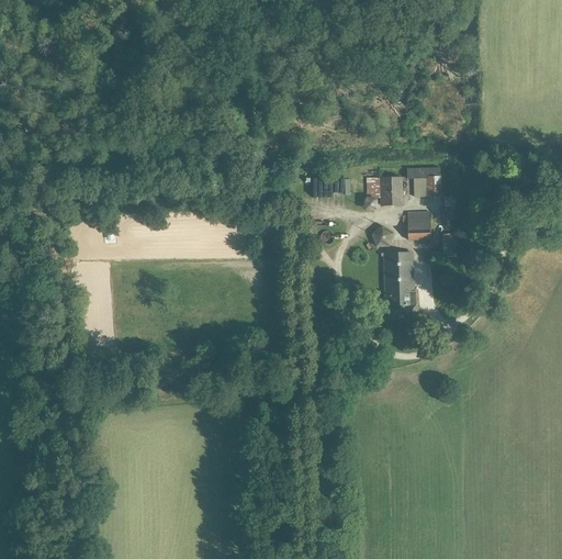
[(414,196),(441,194),(440,166),(413,167),(414,196)]
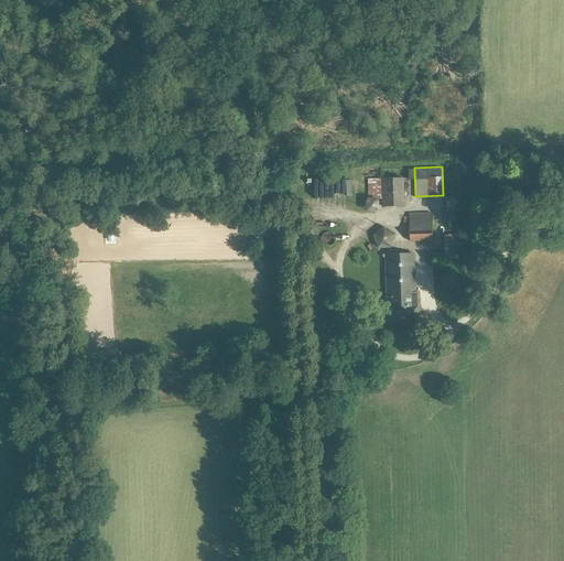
[(404,204),(403,176),(367,177),(368,196),(381,196),(382,205),(404,204)]
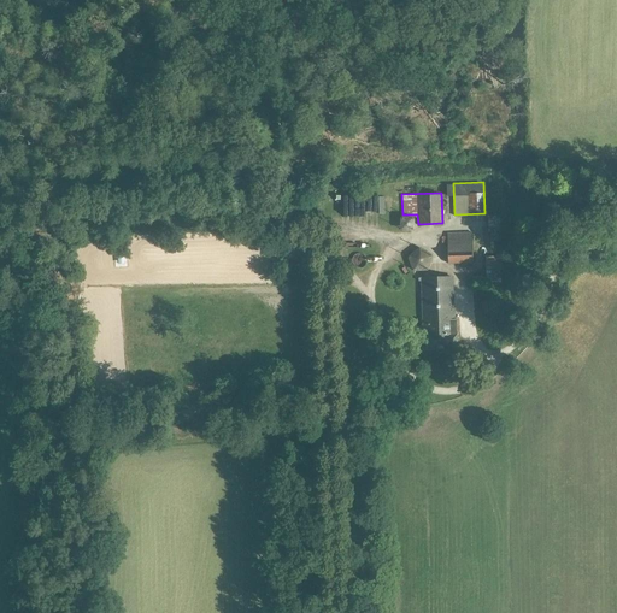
[(488,229),(500,229),(500,212),(488,213),(488,229)]
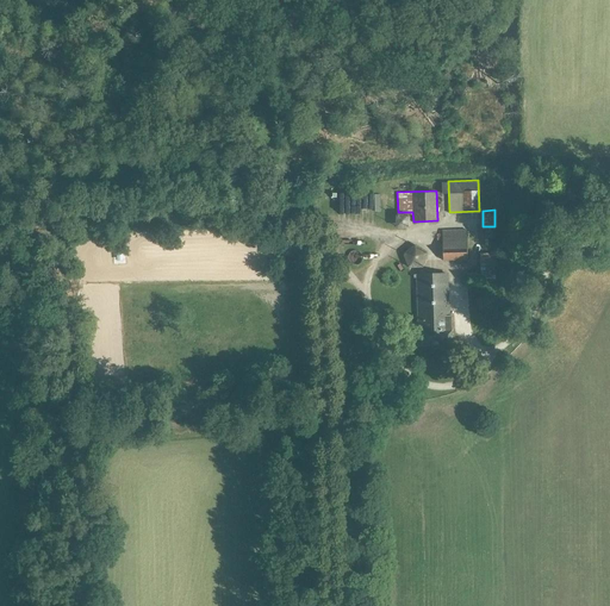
[(411,214),(399,214),(399,225),(411,225),(411,214)]
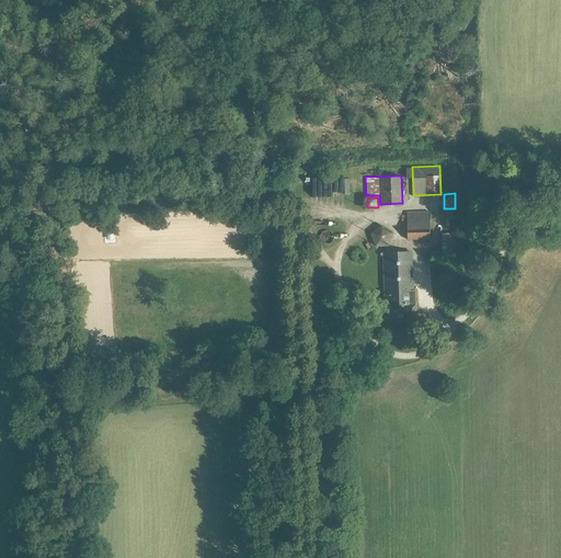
[(407,238),(430,238),(428,209),(407,211),(407,238)]
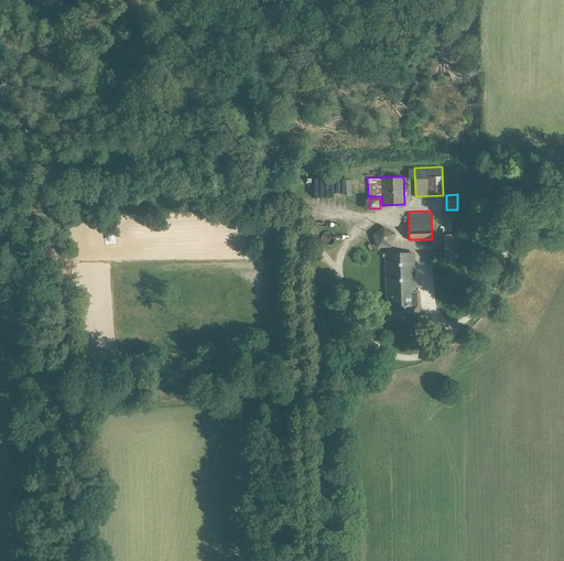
[(382,224),(372,232),(378,245),(391,244),(396,233),(384,224),(382,224)]
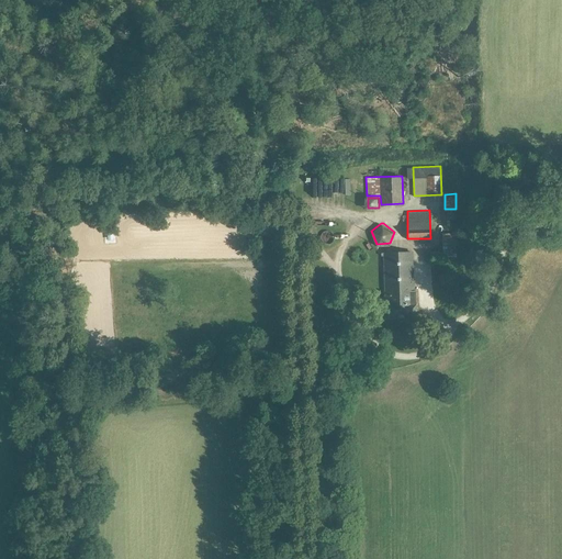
[(444,255),(456,255),(454,232),(442,233),(444,255)]
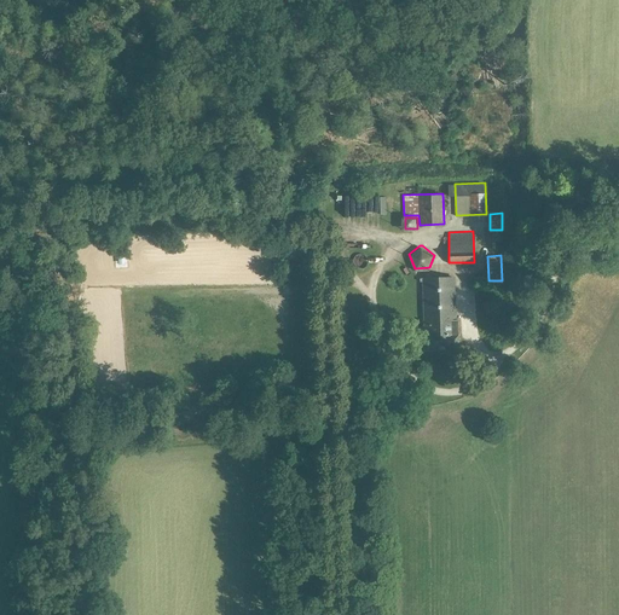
[(456,319),(455,276),(422,277),(422,279),(423,279),(424,326),(426,348),(458,348),(457,318),(456,319)]
